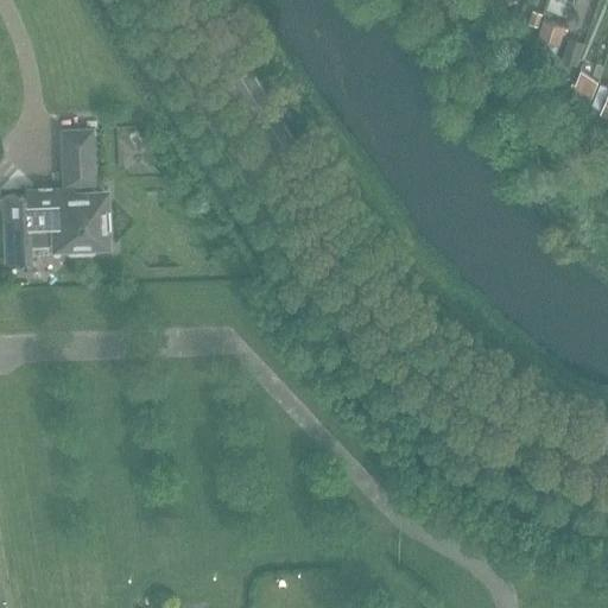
[(545,45),(555,55),(567,25),(544,17),(538,36),(546,39),(545,45)]
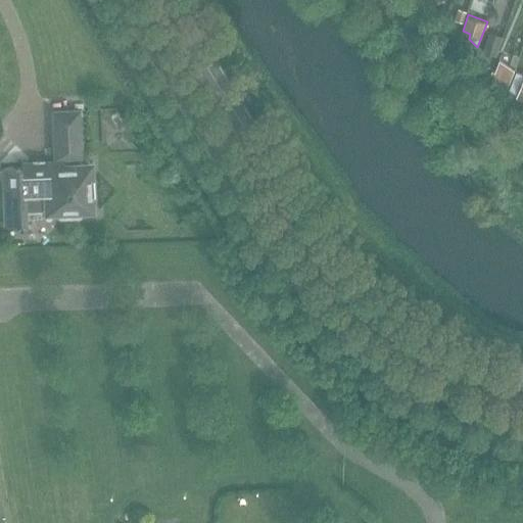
[(483,51),(496,56),(504,37),(489,32),(483,51)]
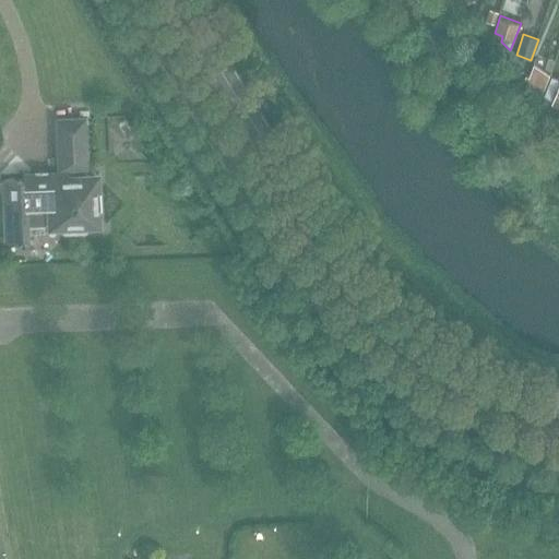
[(526,82),(542,96),(550,74),(533,63),(528,78),(526,75),(524,80),(526,82)]
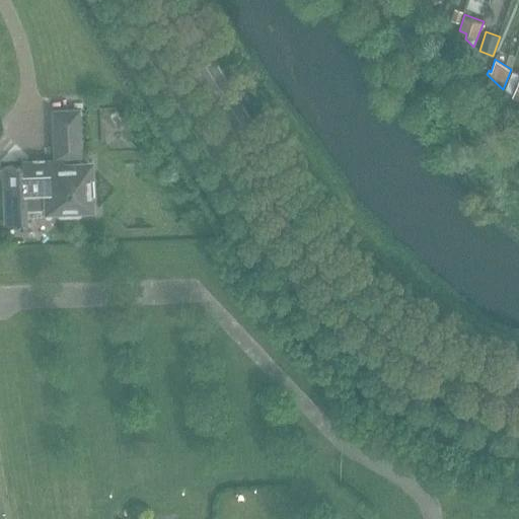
[(518,73),(512,71),(505,89),(513,92),(511,96),(518,98),(518,73)]
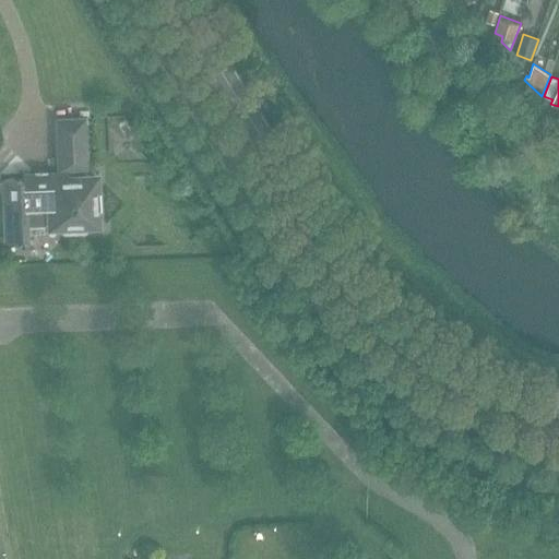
[(85,173),(83,173),(83,166),(85,166),(83,116),(54,117),(57,169),(22,170),(22,178),(2,179),(4,240),(27,239),(26,225),(55,224),(63,232),(84,230),(99,213),(98,183),(85,173)]
